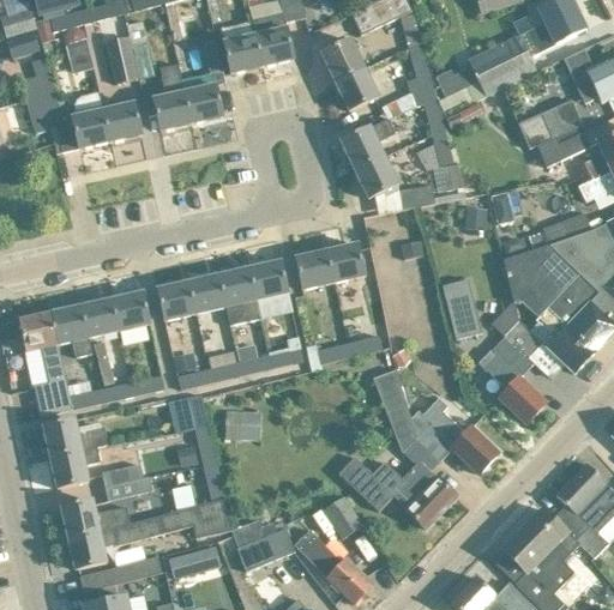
[(13,0),(17,11),(0,16),(6,36),(37,26),(36,23),(29,0),(13,0)]
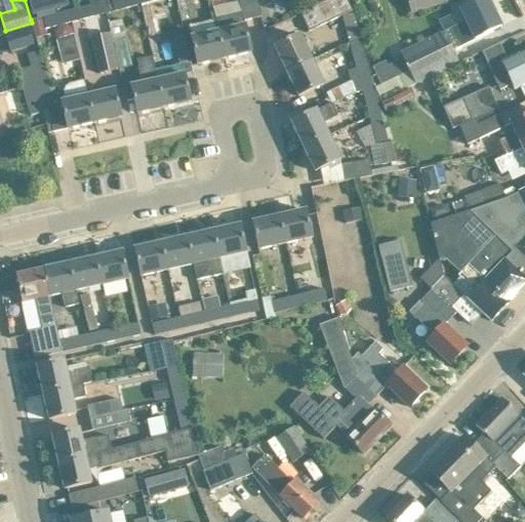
[(28,0),(32,13),(69,4),(68,0),(28,0)]
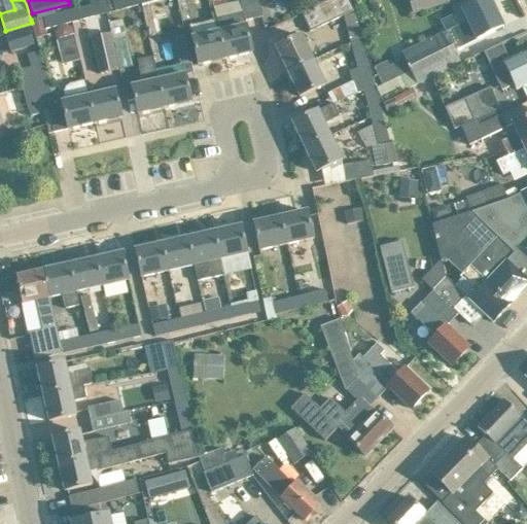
[(100,0),(70,8),(73,20),(107,11),(104,0),(100,0)]
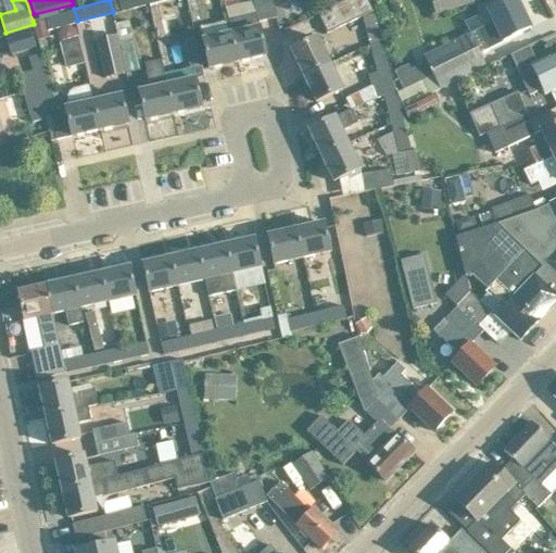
[(113,12),(149,2),(148,0),(110,0),(113,12)]
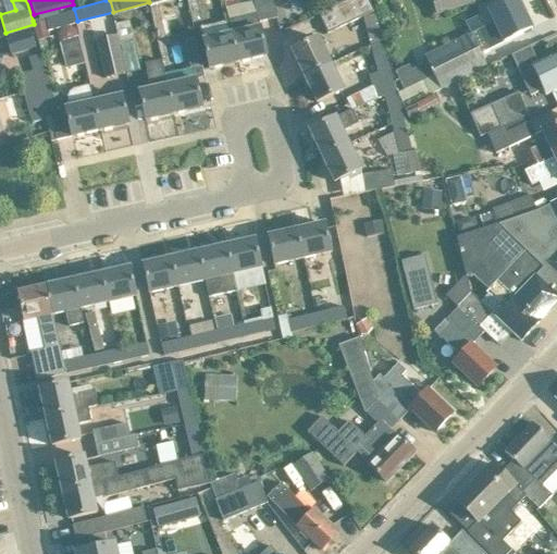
[(232,31),(238,60),(267,53),(260,24),(259,19),(277,15),(274,0),(255,0),(257,11),(230,17),(233,31),(232,31)]
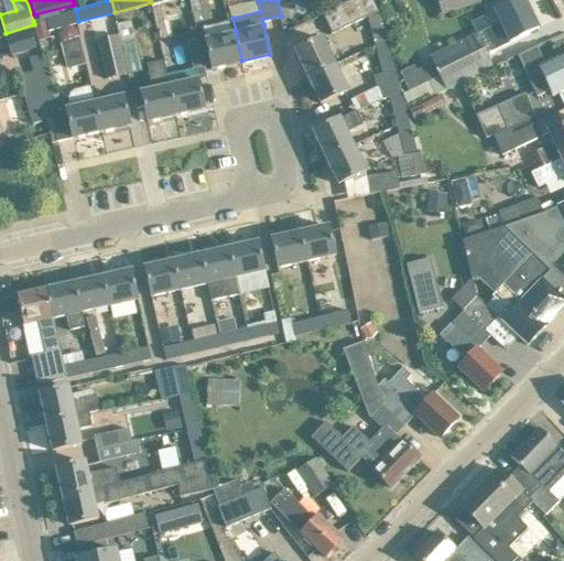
[(367,13),(376,43),(389,40),(381,10),(370,13),(369,13),(379,8),(375,0),(344,0),(323,10),(332,31),(367,13)]
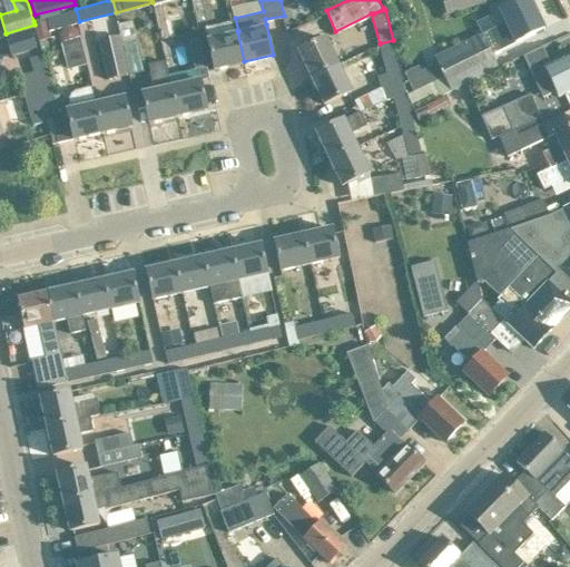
[(505,20),(434,55),(439,65),(445,77),(451,88),(498,65),(491,51),(543,26),(530,0),(517,0),(500,8),(505,20)]
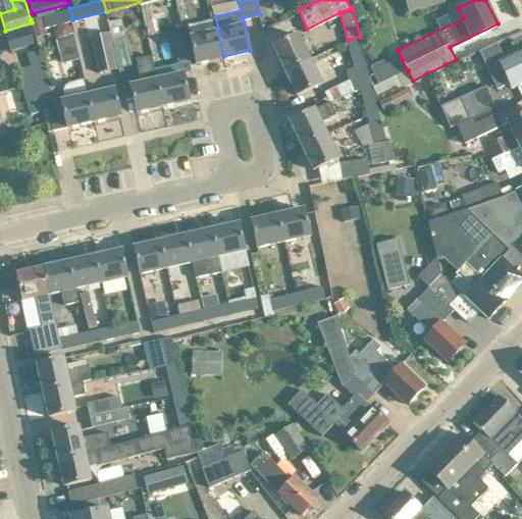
[(405,0),(409,11),(432,3),(440,0),(405,0)]
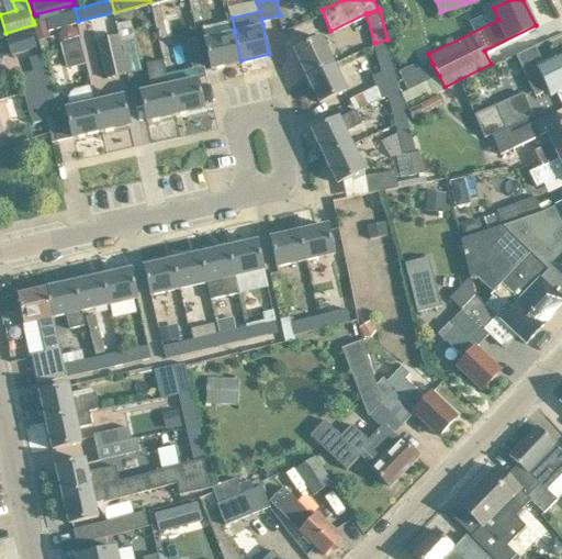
[(49,29),(78,21),(75,9),(46,17),(49,29)]
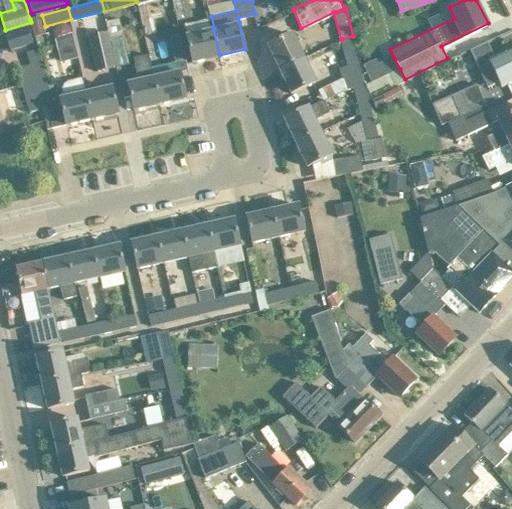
[(41,17),(30,19),(31,22),(33,30),(44,27),(41,17)]
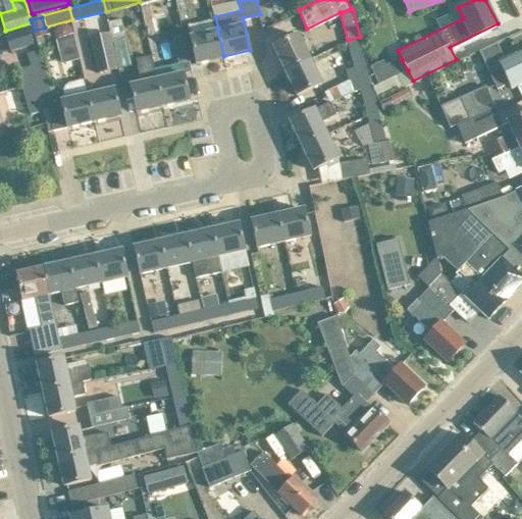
[(108,19),(110,30),(118,66),(132,63),(121,17),(108,19)]
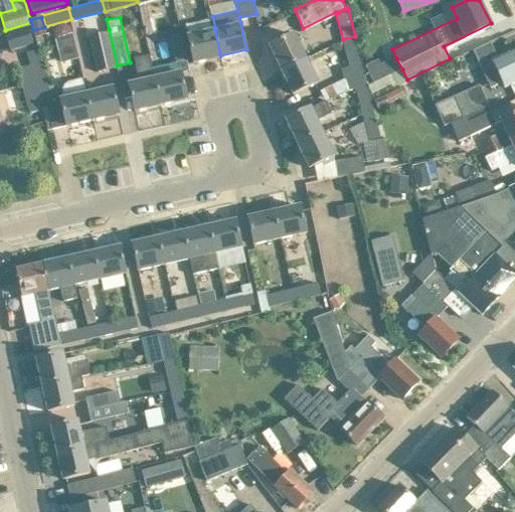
[(188,34),(189,41),(194,61),(220,55),(214,28),(188,34)]
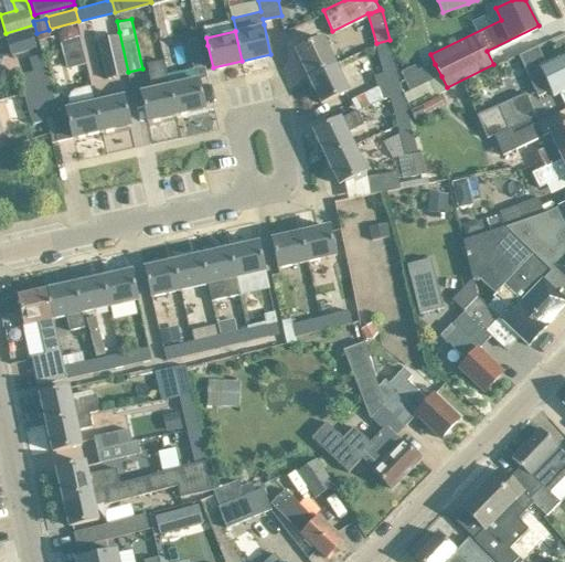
[(119,32),(97,36),(106,76),(128,72),(119,32)]
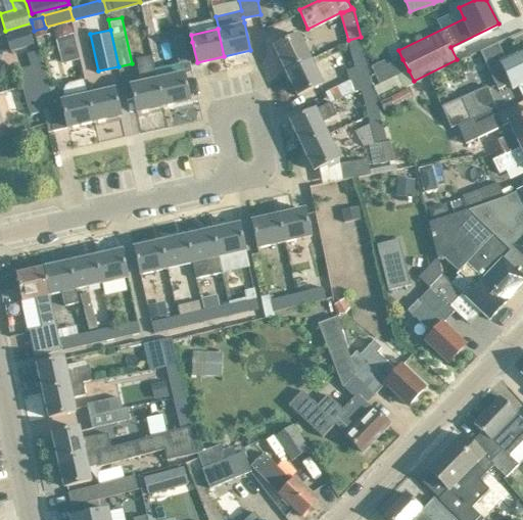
[(72,31),(56,35),(62,60),(79,56),(72,31)]
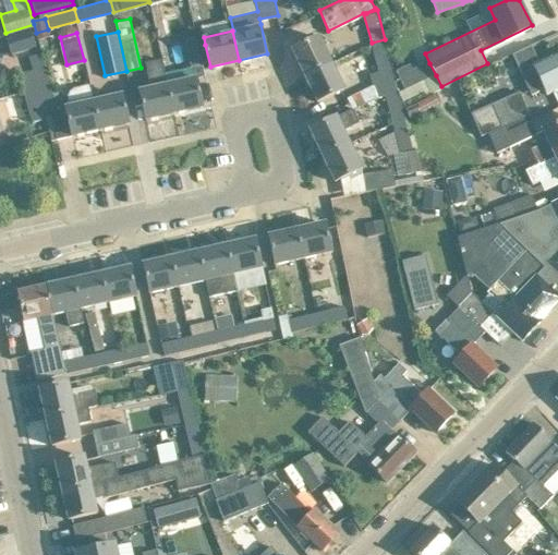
[(292,48),(305,73),(331,60),(319,35),(292,48)]
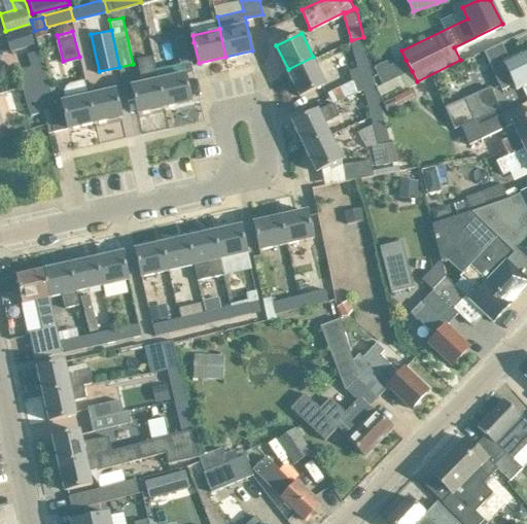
[(190,60),(184,34),(174,36),(180,62),(190,60)]
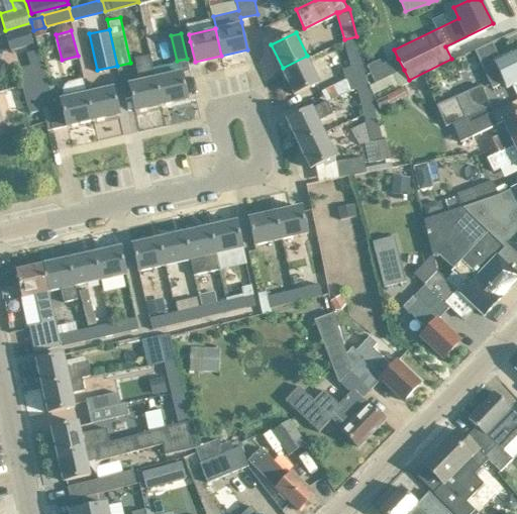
[(344,39),(335,43),(344,77),(365,67),(356,36),(344,39)]
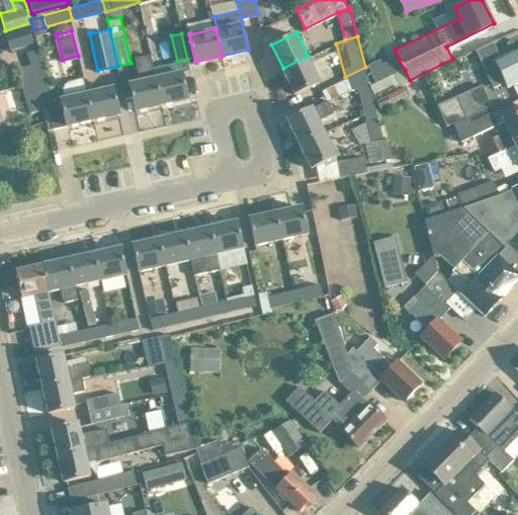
[(508,86),(517,81),(517,47),(500,56),(493,41),(476,50),(493,87),(505,81),(508,86)]
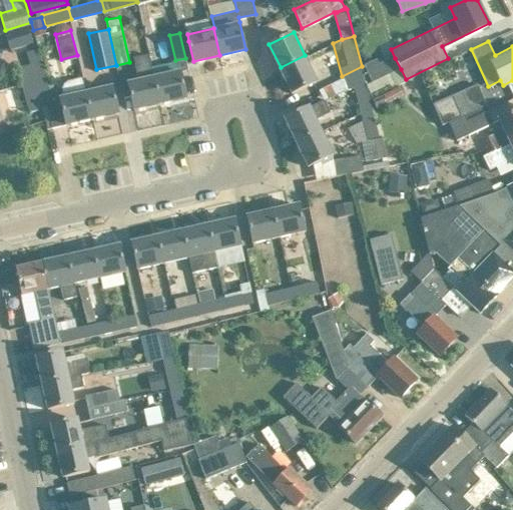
[(162,46),(149,49),(152,64),(164,61),(162,46)]
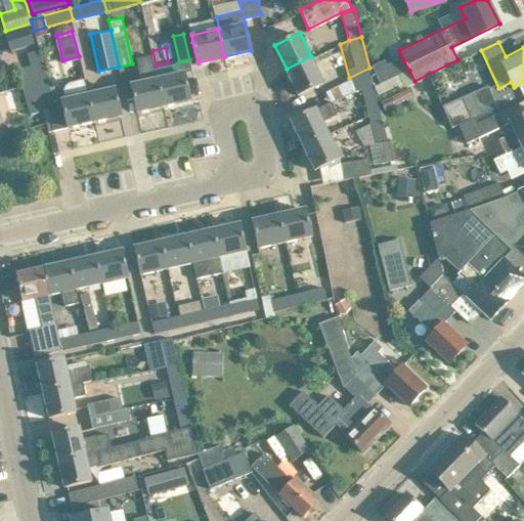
[(31,64),(16,69),(22,86),(48,77),(39,48),(27,52),(31,64)]
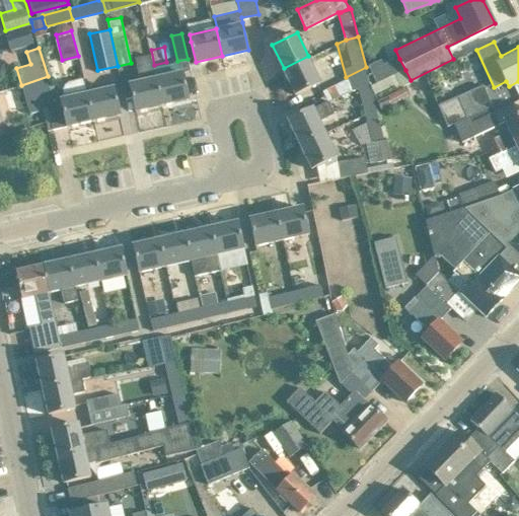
[(135,57),(141,81),(130,84),(136,109),(163,103),(156,78),(150,53),(135,57)]
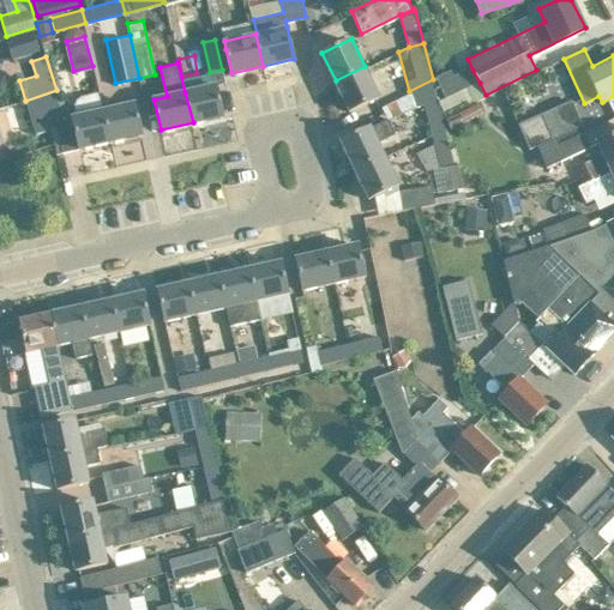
[(336,80),(349,110),(379,96),(365,66),(336,80)]
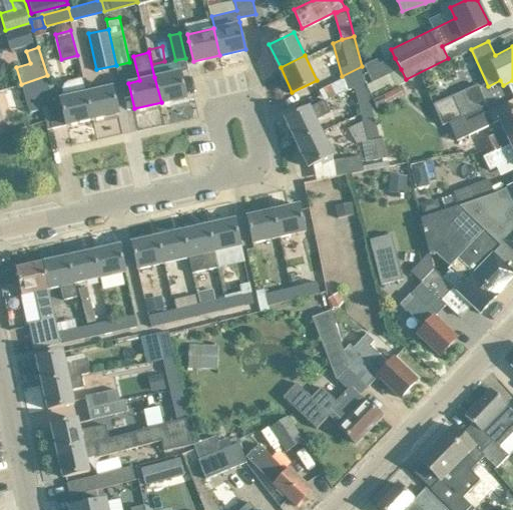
[(378,59),(365,66),(374,83),(401,69),(395,58),(380,65),(378,59)]
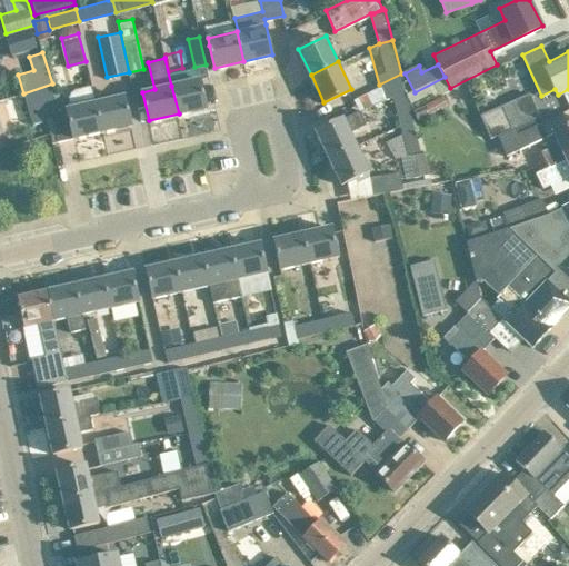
[(400,122),(412,117),(401,73),(379,85),(353,98),(359,109),(360,111),(360,110),(385,98),(392,96),(400,122)]
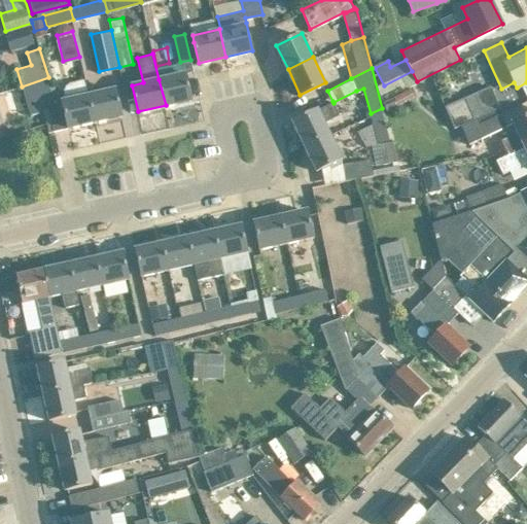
[(185,73),(159,79),(166,105),(191,100),(185,73)]
